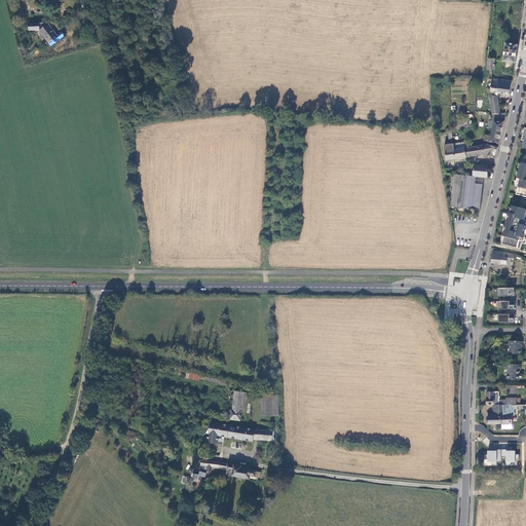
[(30,24),(30,31),(41,31),(52,46),(65,36),(63,33),(59,36),(49,24),(47,26),(46,24),(30,24)]
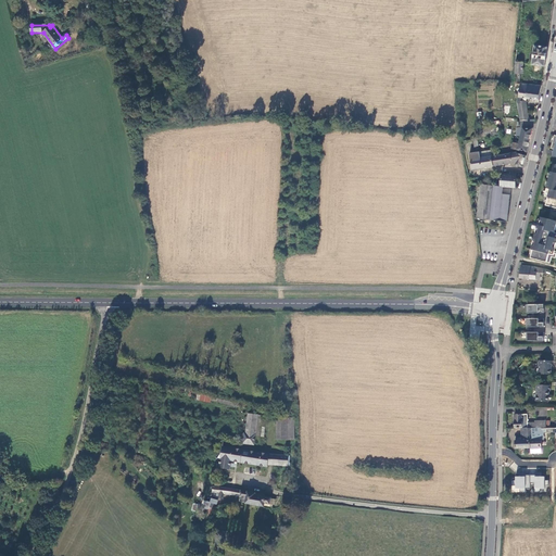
[(106,47),(98,50),(101,62),(111,60),(106,47)]
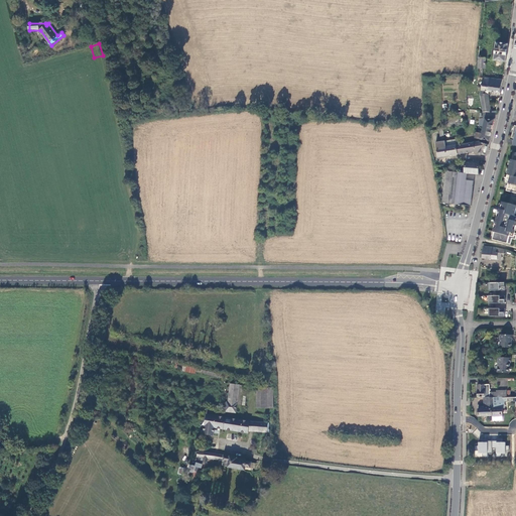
[(497,43),(494,60),(505,62),(508,45),(497,43)]
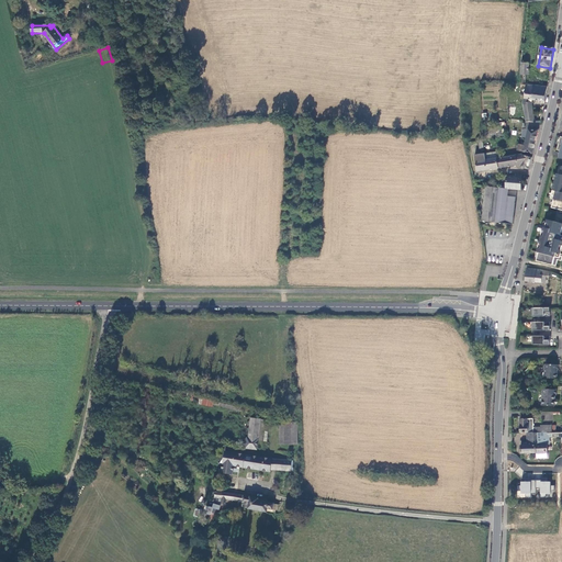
[(526,86),(524,105),(526,122),(526,131),(538,130),(540,122),(536,122),(531,102),(544,103),(548,88),(526,86)]
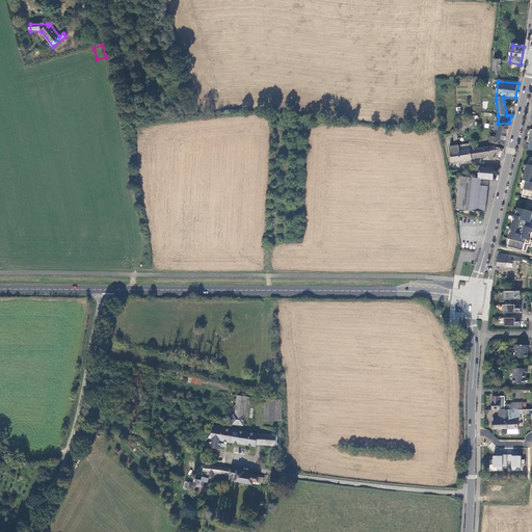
[(509,126),(498,124),(496,124),(494,130),(498,131),(497,138),(491,137),(490,143),(504,147),(509,126)]
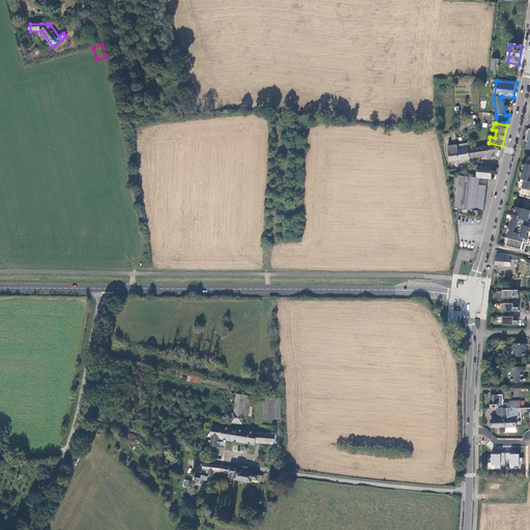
[(471,144),(448,147),(450,163),(492,156),(492,158),(498,160),(501,149),(492,147),(471,149),(471,144)]
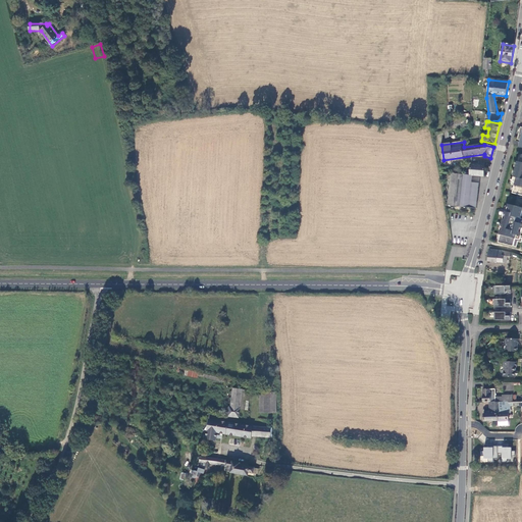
[(521,156),(521,162),(518,161),(512,184),(515,185),(513,193),(521,195),(521,156)]
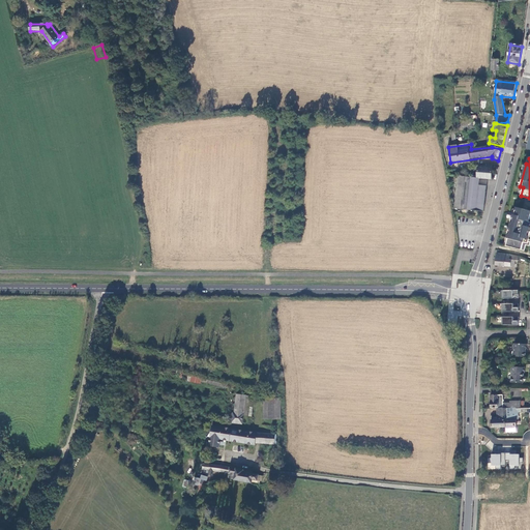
[(477,178),(480,179),(492,180),(493,165),(487,165),(487,168),(478,167),(477,178)]
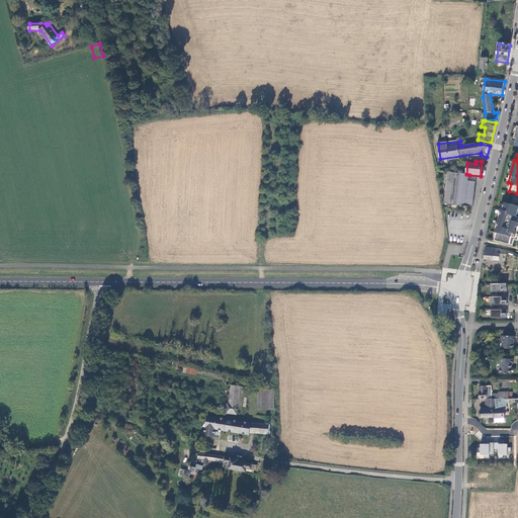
[(445,205),(456,205),(459,174),(447,172),(445,205)]
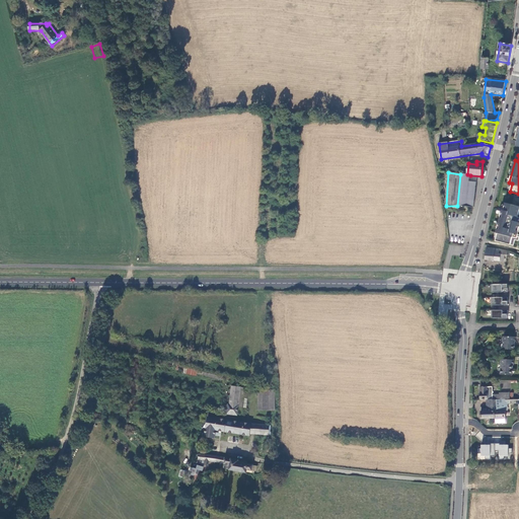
[(457,206),(474,208),(476,183),(469,182),(470,175),(467,174),(460,174),(457,206)]
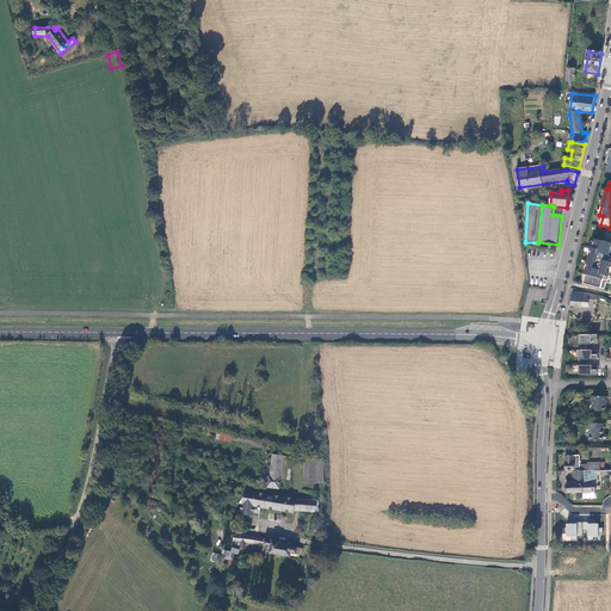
[(610,247),(610,244),(594,240),(592,248),(590,248),(584,276),(585,276),(584,285),(604,290),(606,283),(610,284),(610,279),(608,278),(608,277),(609,277),(610,269),(610,253),(610,247)]
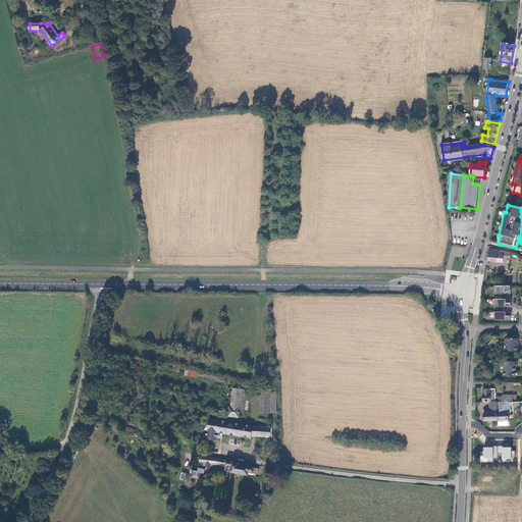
[(510,252),(489,249),(487,261),(507,262),(507,256),(510,256),(510,252)]
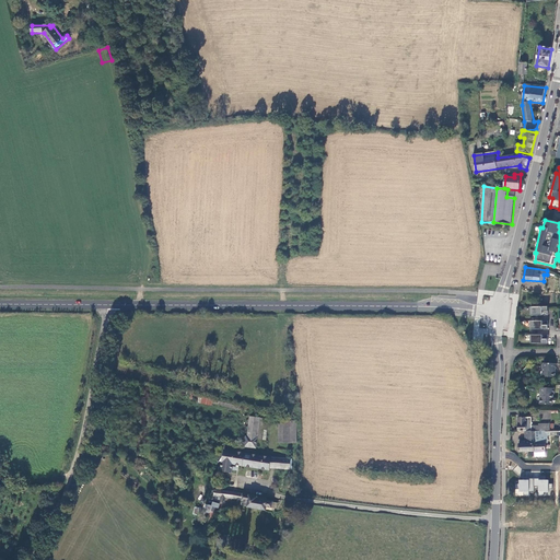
[(556,370),(556,364),(543,363),(543,377),(555,378),(556,370)]
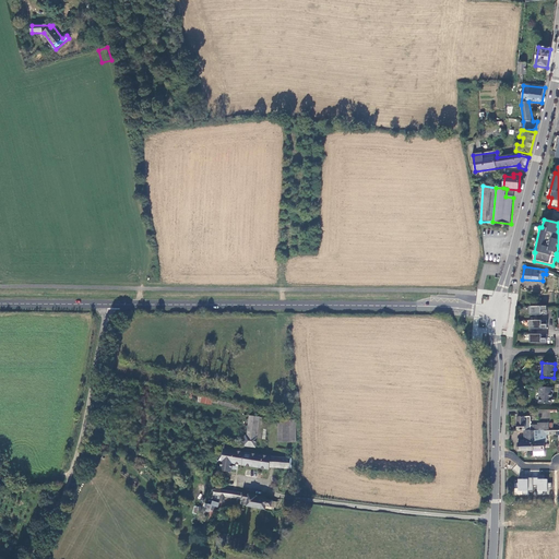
[(555,388),(542,388),(540,403),(552,404),(552,394),(555,394),(555,388)]
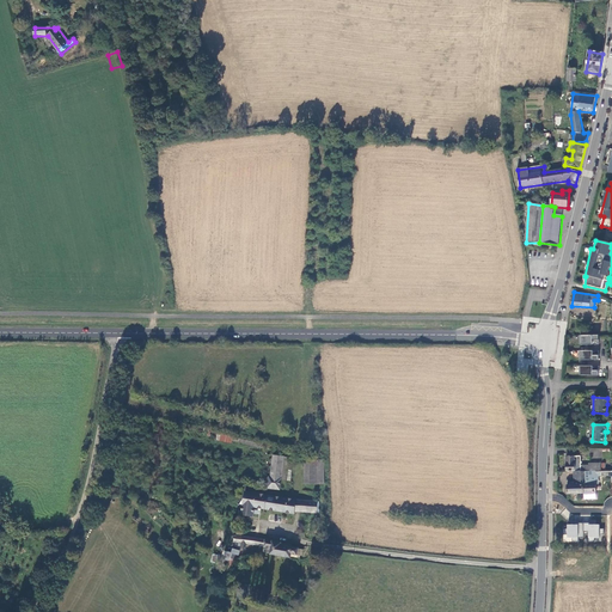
[(234,436),(233,441),(257,447),(259,444),(234,436)]
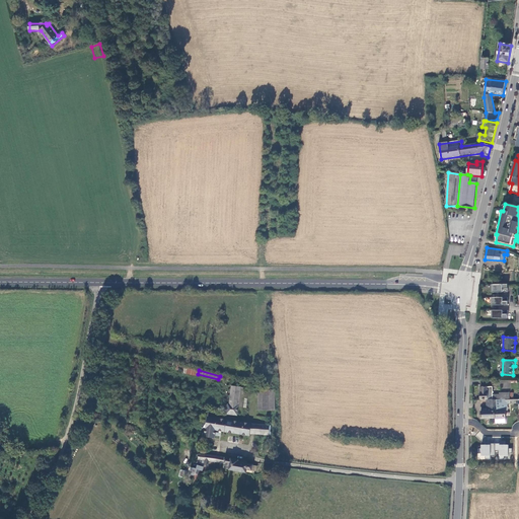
[(237,415),(238,406),(240,388),(232,386),(230,404),(229,403),(228,414),(237,415)]
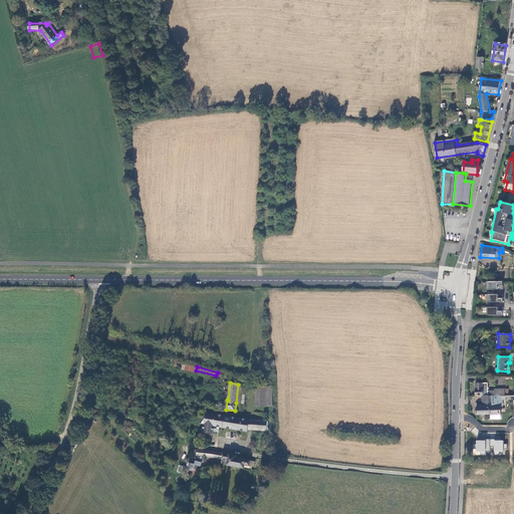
[(488,397),(498,397),(505,397),(505,390),(494,390),(495,392),(488,392),(488,383),(476,383),(476,396),(482,396),(488,396),(488,397)]
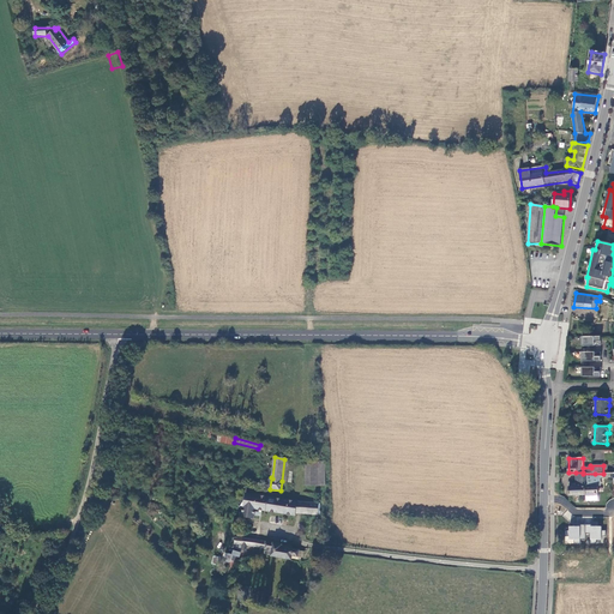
[(306,486),(319,486),(325,485),(325,462),(319,462),(306,462),(306,486)]
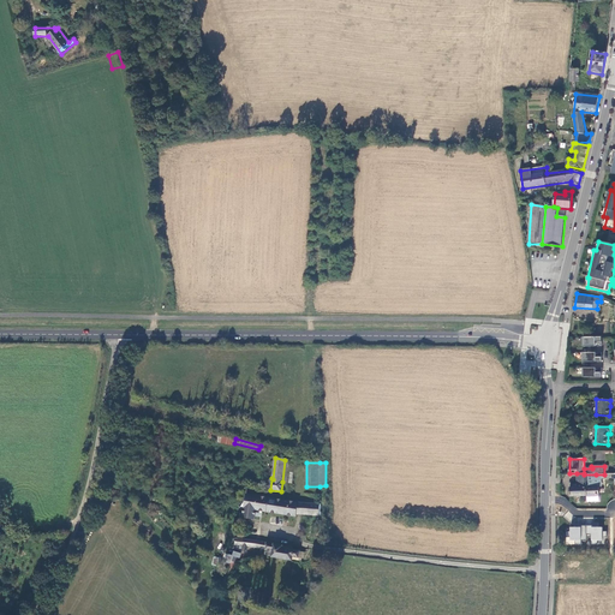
[(597,495),(596,475),(584,475),(584,473),(577,473),(577,487),(569,488),(569,496),(597,495)]
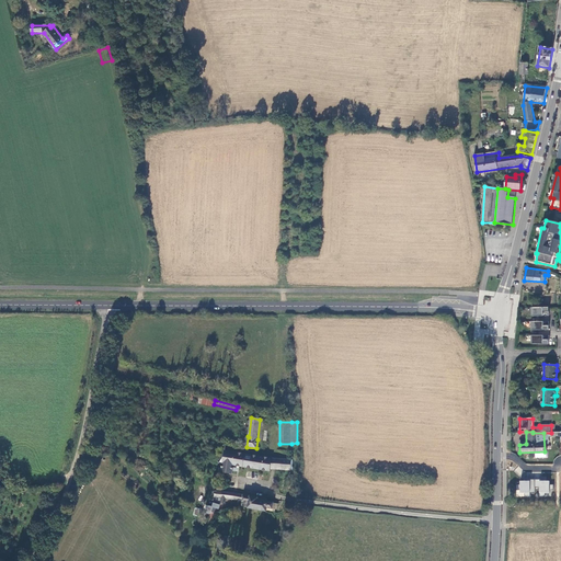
[(272,459),(225,453),(221,473),(231,474),(232,472),(239,473),(240,467),(270,471),(270,470),(272,459)]
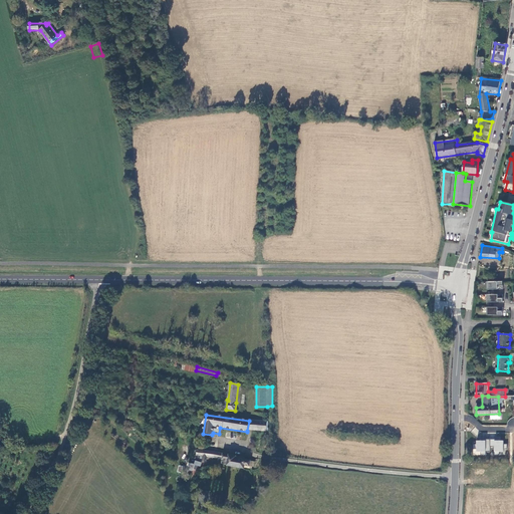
[(254,431),(266,432),(266,422),(254,421),(254,431)]
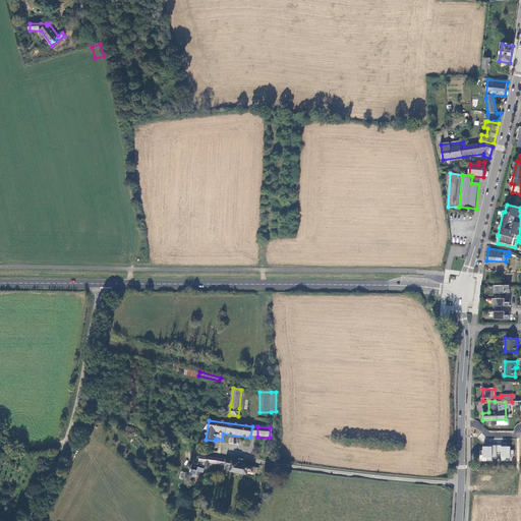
[(510,445),(481,447),(481,455),(479,455),(479,461),(491,461),(491,457),(497,457),(497,453),(501,452),(501,460),(511,459),(510,455),(514,454),(514,450),(510,450),(510,445)]
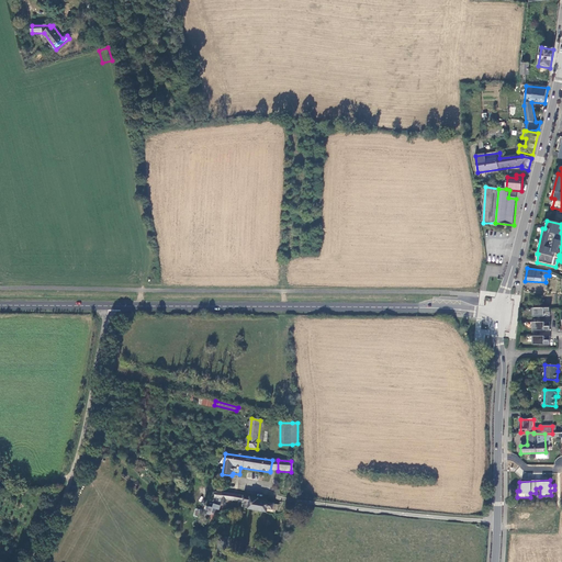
[(235,495),(216,492),(215,496),(214,503),(221,505),(225,506),(226,501),(228,501),(228,503),(233,504),(233,502),(234,501),(235,495)]
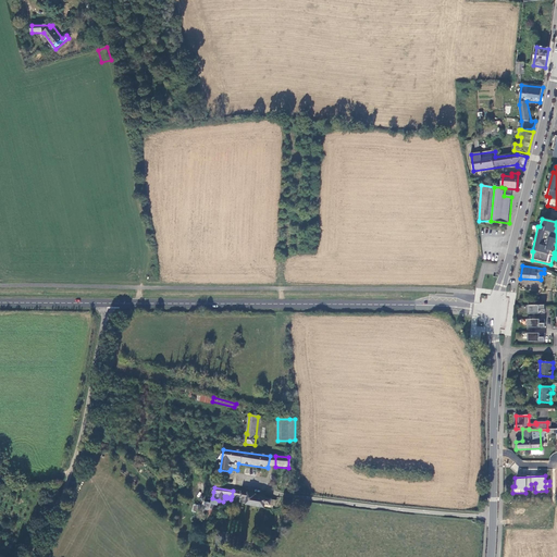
[(244,504),(264,508),(265,504),(271,505),(272,500),(263,498),(258,497),(258,495),(242,492),(240,498),(240,503),(244,504)]
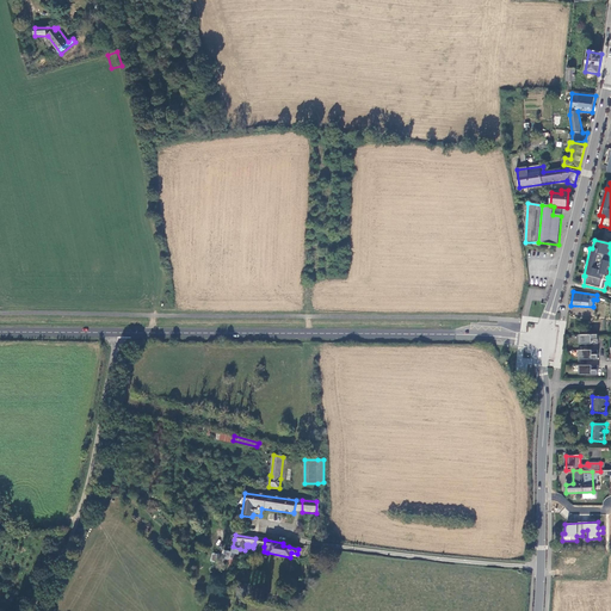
[(233,548),(224,574),(228,575),(235,555),(238,555),(239,550),(233,548)]
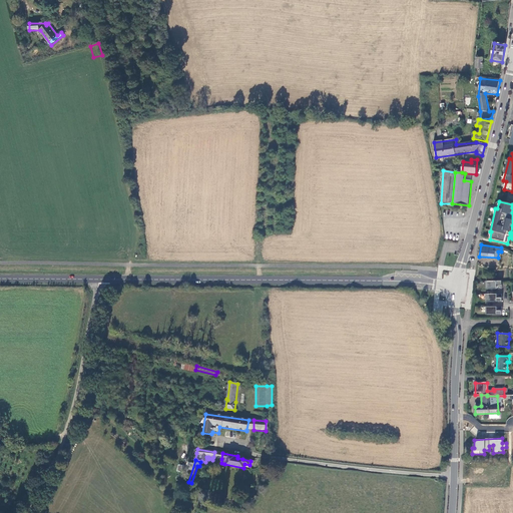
[(243,468),(250,469),(251,469),(251,466),(253,466),(254,461),(250,461),(249,465),(244,464),(243,468)]
